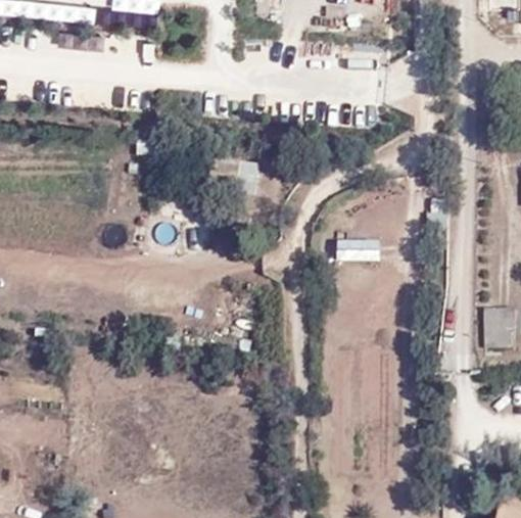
[(336,0),(336,12),(396,13),(396,0),(336,0)]
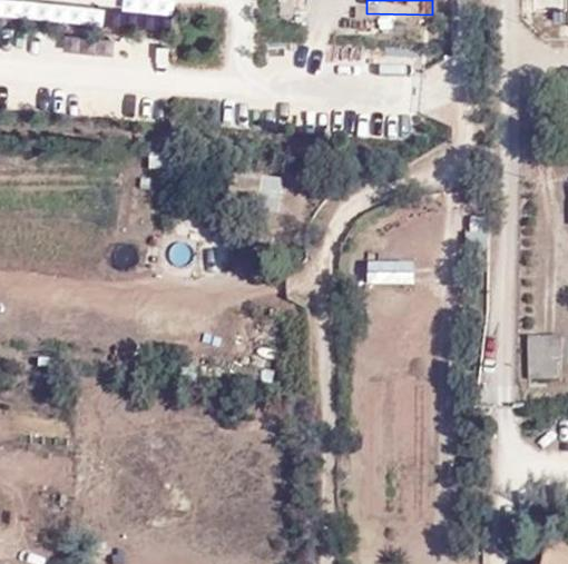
[(402,19),(350,17),(348,45),(401,47),(402,19)]
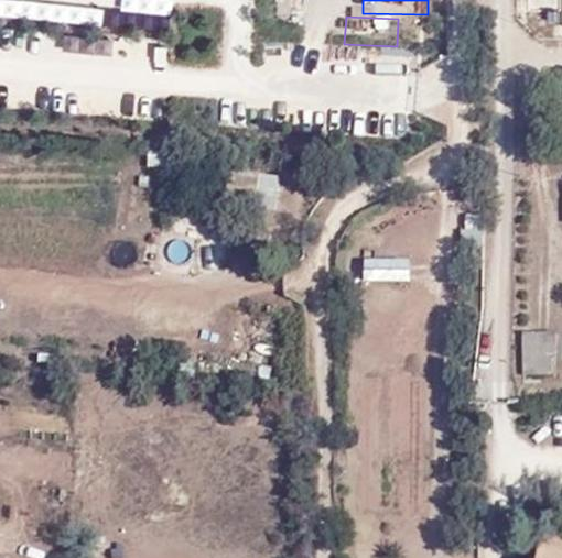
[(233,189),(255,193),(252,208),(272,210),(278,177),(235,171),(233,189)]
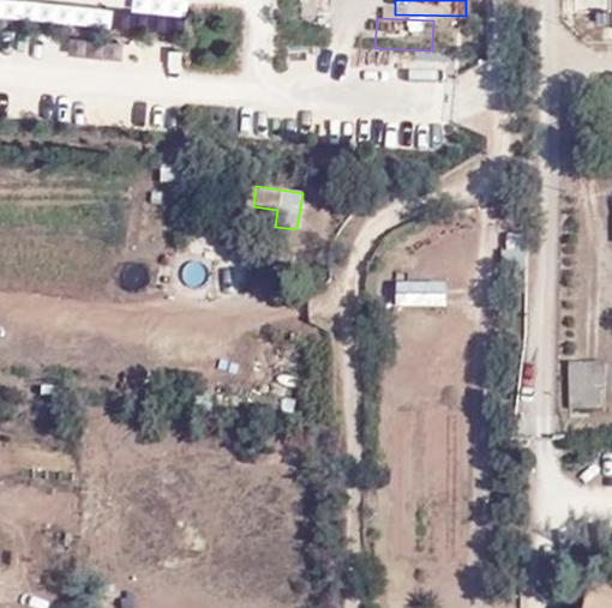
[(394,307),(445,307),(444,281),(394,281),(394,307)]
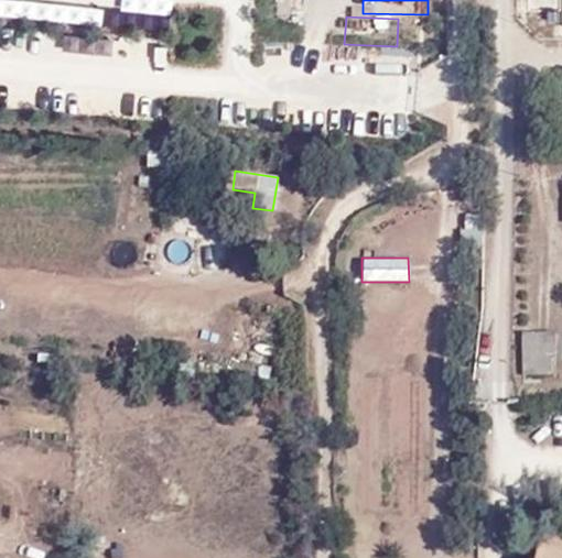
[(522,329),(522,369),(552,368),(552,328),(522,329)]
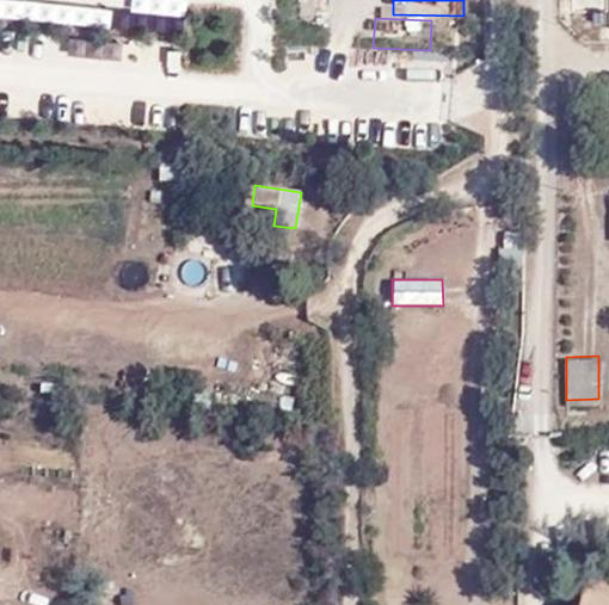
[(608,604),(608,582),(586,579),(583,600),(577,600),(572,604),(608,604)]
